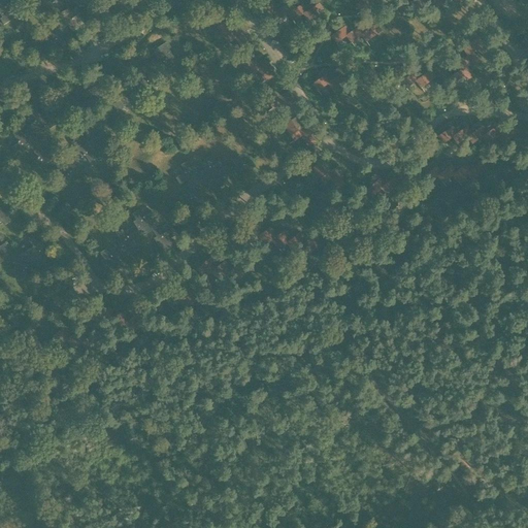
[(53,15),(59,11),(54,2),(56,0),(33,0),(39,9),(37,10),(40,15),(44,13),(43,12),(48,9),(53,15)]
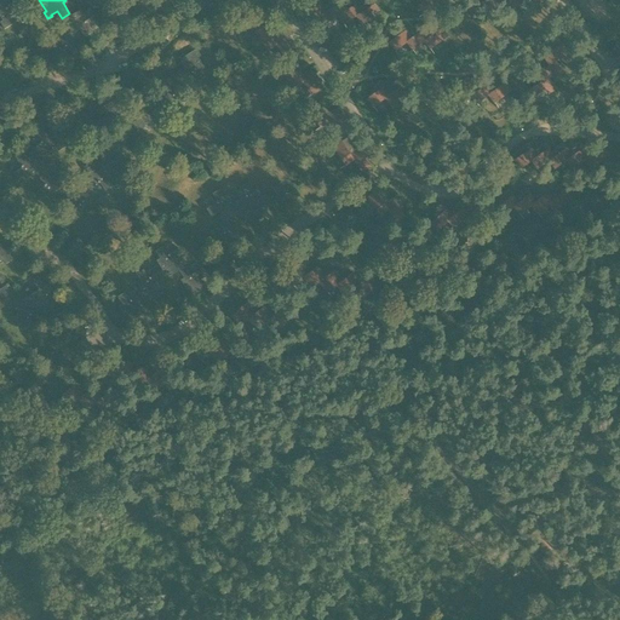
[(230,0),(242,15),(250,9),(246,3),(248,0),(230,0)]
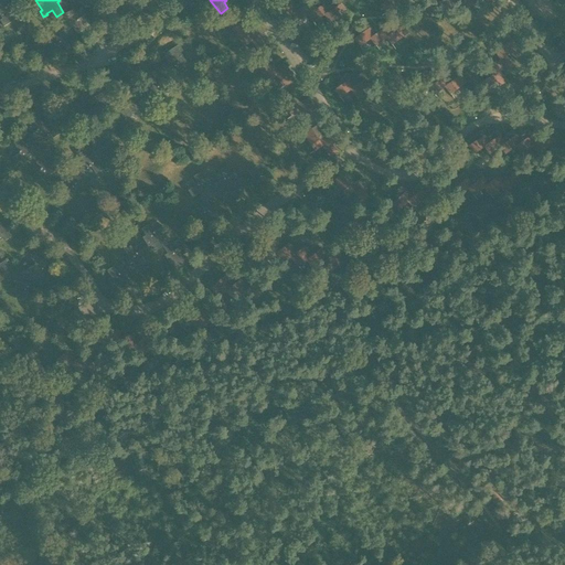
[(226,0),(224,2),(227,8),(235,19),(243,13),(240,8),(244,6),(240,0),(226,0)]
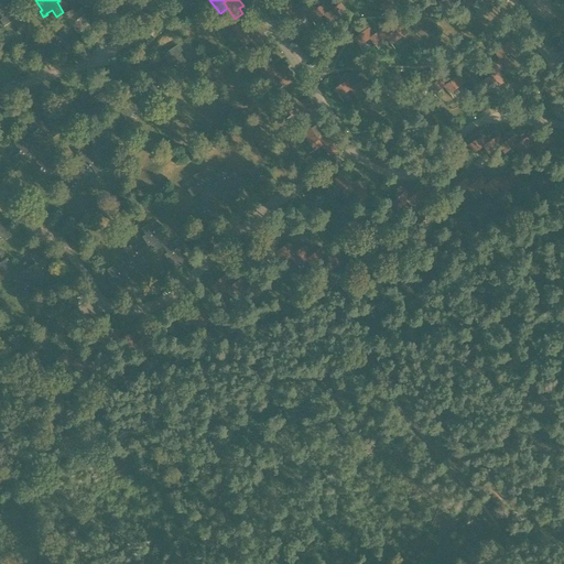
[(294,7),(290,0),(284,0),(283,1),(284,2),(278,7),(281,10),(275,13),(281,22),(292,14),(297,11),(294,7)]
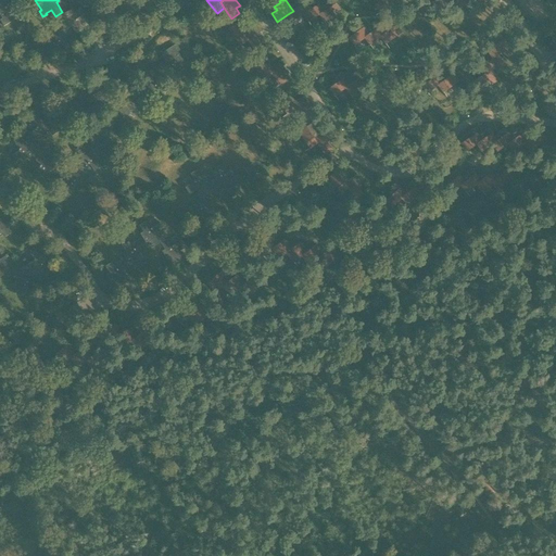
[(290,7),(293,11),(288,14),(292,22),(303,14),(308,11),(306,7),(302,0),(297,0),(295,1),(295,2),(290,7)]
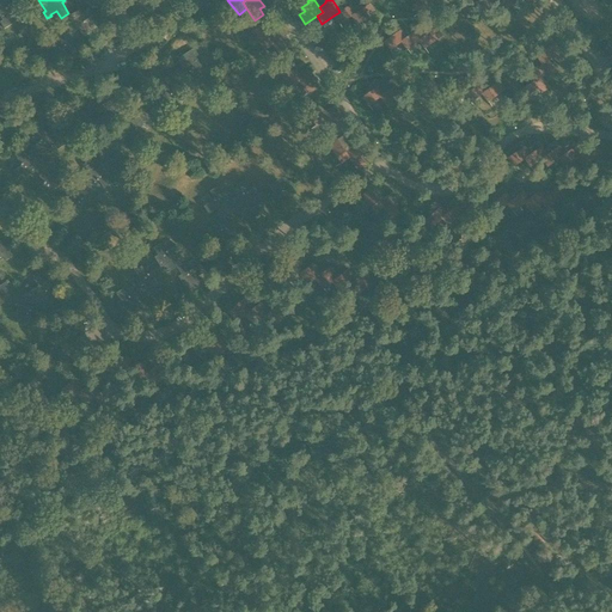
[(340,12),(334,16),(340,24),(352,17),(352,16),(357,12),(354,7),(349,0),(344,0),(342,1),(343,4),(337,7),(340,12)]
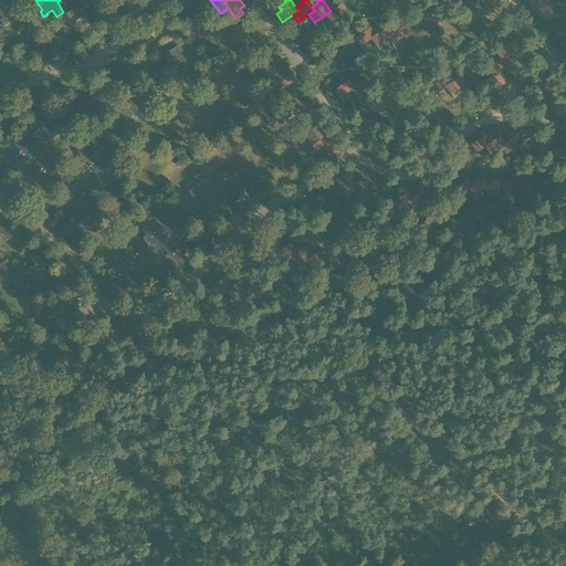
[(334,3),(327,7),(331,11),(325,14),(329,23),(347,12),(338,0),(335,0),(333,2),(334,3)]
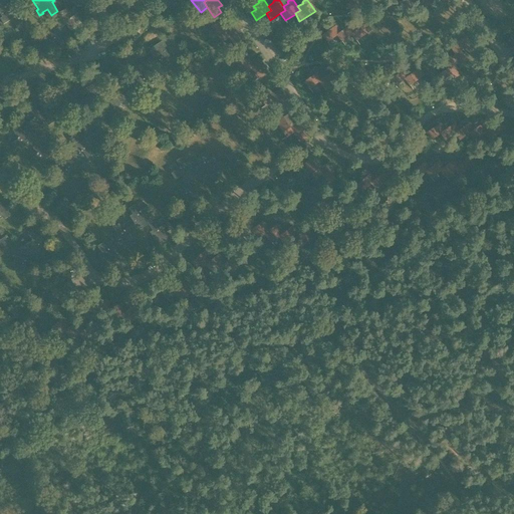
[(353,0),(346,5),(351,12),(361,5),(363,8),(368,5),(365,0),(353,0)]
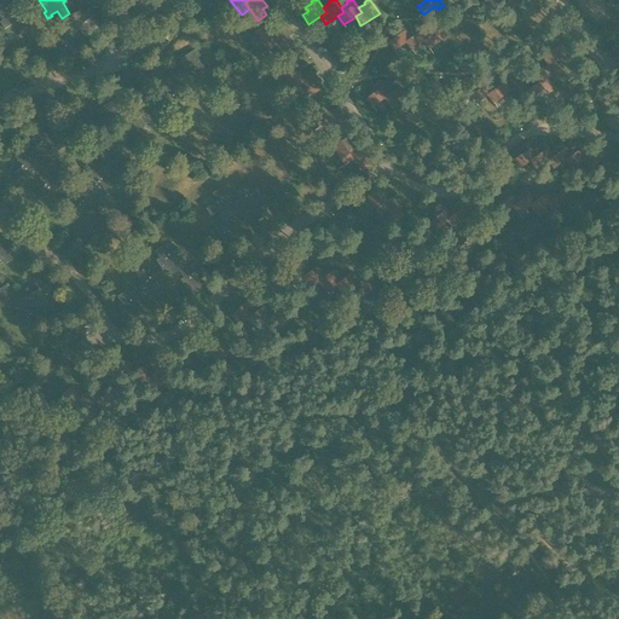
[(486,0),(481,3),(487,12),(499,5),(499,4),(505,0),(504,0),(486,0)]
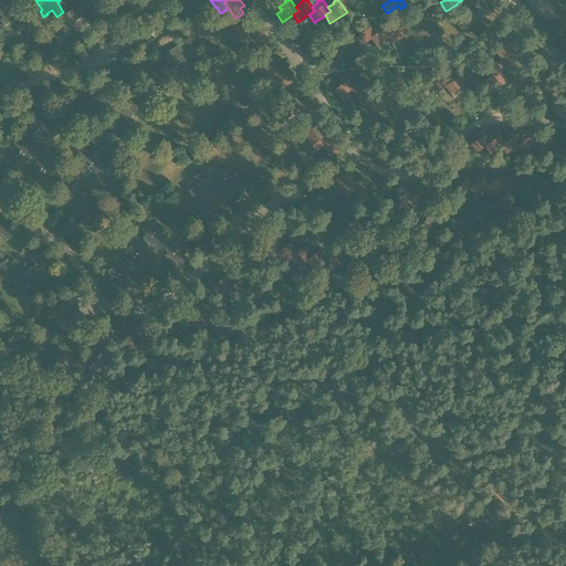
[(461,0),(462,0),(457,3),(457,4),(461,11),(473,4),(472,4),(479,1),(478,0),(461,0)]
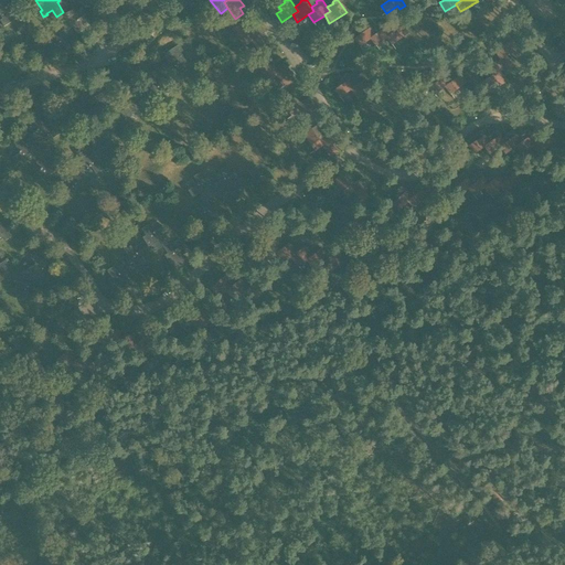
[(477,0),(478,1),(471,4),(477,12),(488,6),(494,2),(492,0),(477,0)]
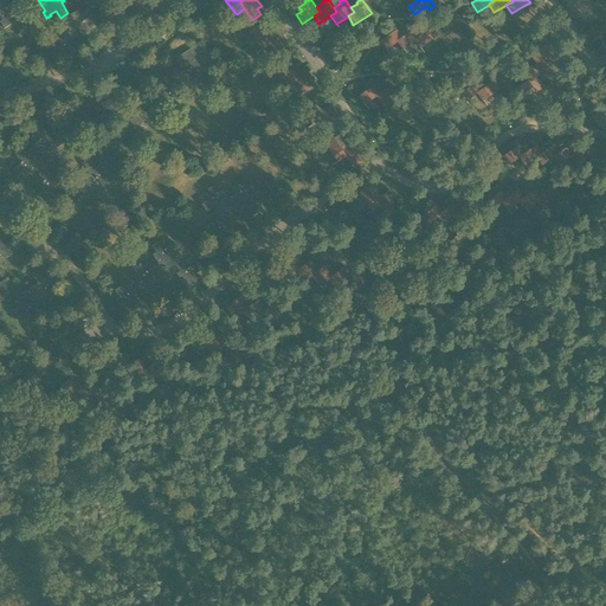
[(68,13),(60,18),(69,32),(71,37),(77,33),(75,31),(78,30),(83,37),(90,32),(84,21),(91,17),(88,10),(81,13),(78,11),(70,15),(68,13)]
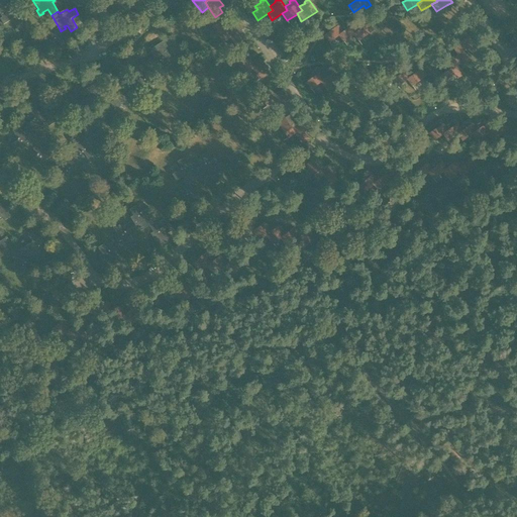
[(358,31),(353,34),(358,41),(374,30),(365,18),(359,22),(360,23),(355,27),(358,31)]
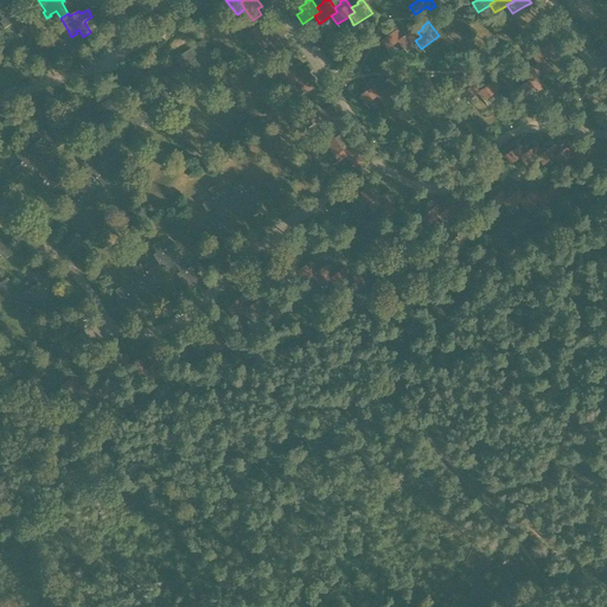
[(262,51),(270,45),(267,39),(272,36),(267,30),(269,29),(264,23),(250,33),(262,51)]
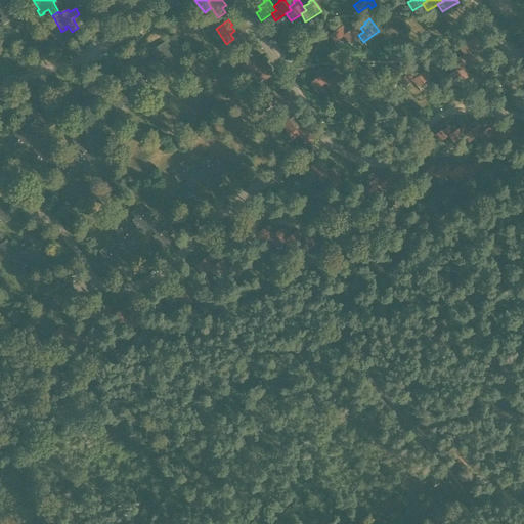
[(363,32),(360,28),(354,19),(349,24),(350,25),(346,28),(345,29),(348,32),(343,36),(348,43),(358,35),(363,32)]
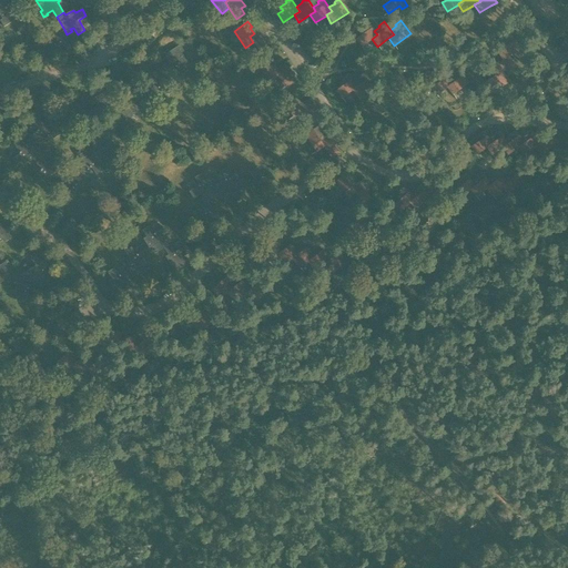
[(361,36),(356,39),(362,47),(373,39),(372,39),(377,34),(374,31),(375,30),(368,22),(363,26),(364,28),(358,31),(361,36)]
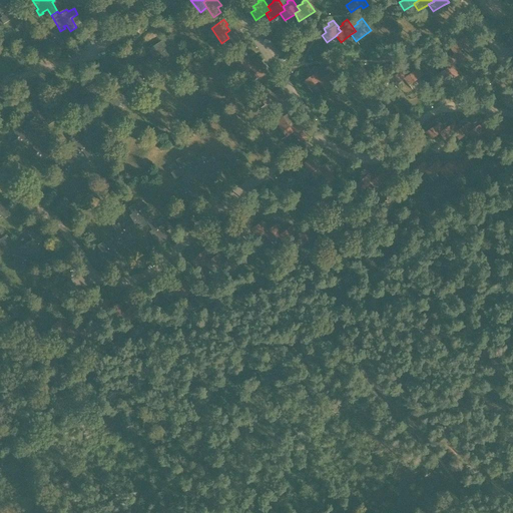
[(228,38),(235,48),(242,43),(239,38),(242,36),(239,31),(240,30),(237,24),(229,30),(225,33),(228,38)]
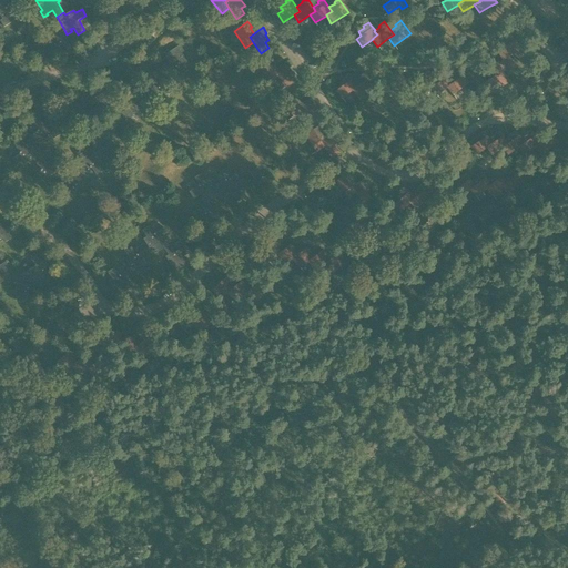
[(67,52),(61,41),(68,37),(67,34),(64,30),(58,34),(56,31),(47,37),(46,33),(38,38),(47,52),(46,52),(49,57),(53,53),(52,51),(56,49),(60,57),(67,52)]
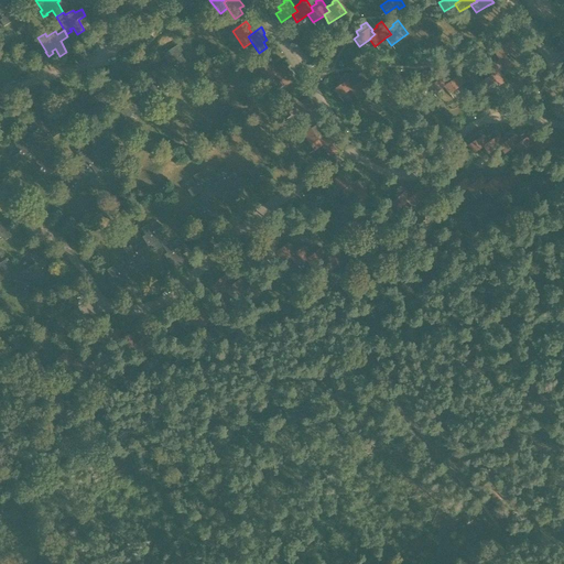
[(167,62),(161,66),(165,73),(175,67),(181,74),(186,71),(183,64),(186,62),(181,53),(183,52),(179,45),(167,52),(166,50),(161,53),(164,57),(167,62)]
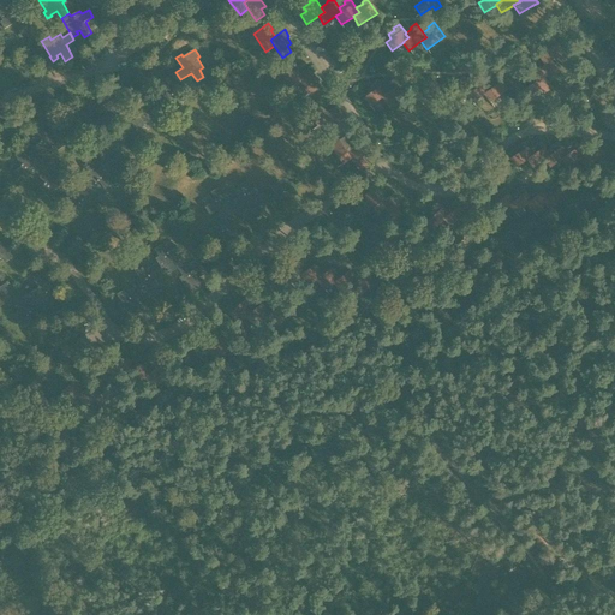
[(292,89),(300,83),(297,77),(302,73),(297,67),(298,66),(294,60),(280,71),(292,89)]
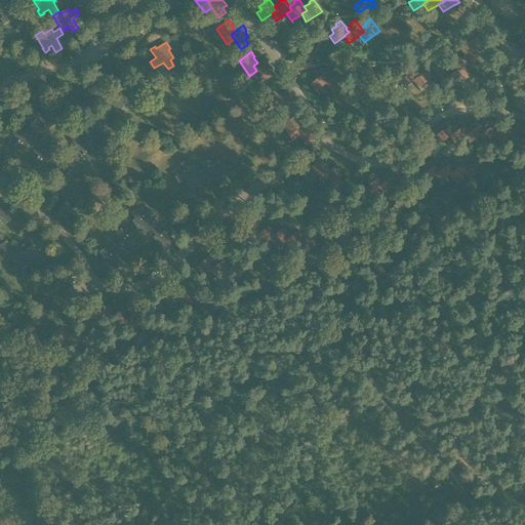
[(453,62),(458,70),(463,66),(469,63),(471,66),(476,63),(470,52),(465,55),(453,62)]
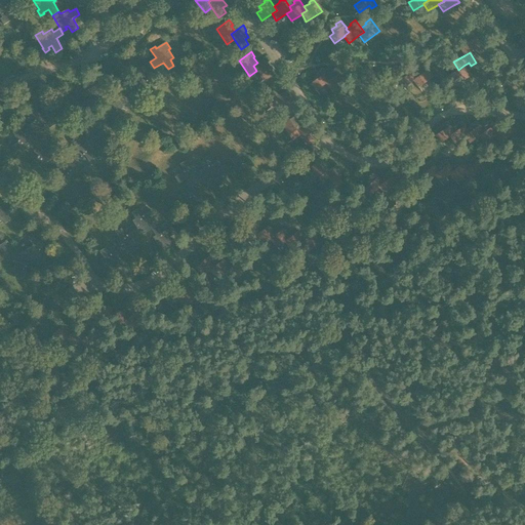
[(256,71),(264,81),(271,76),(268,72),(271,69),(268,64),(269,63),(265,57),(257,63),(253,66),(256,71)]
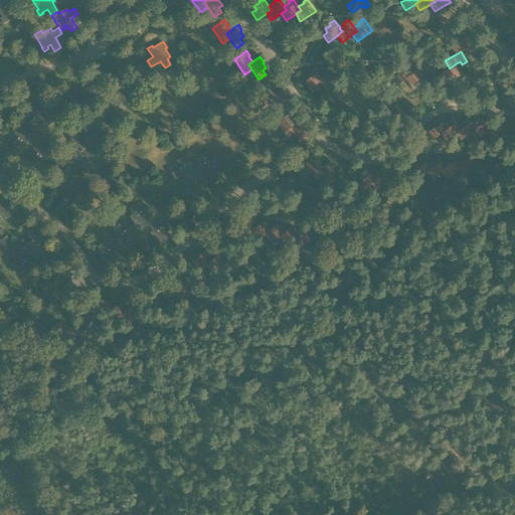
[(138,75),(132,79),(136,86),(145,80),(149,87),(155,83),(151,77),(154,75),(149,68),(151,66),(147,60),(132,69),(134,74),(136,73),(138,75)]
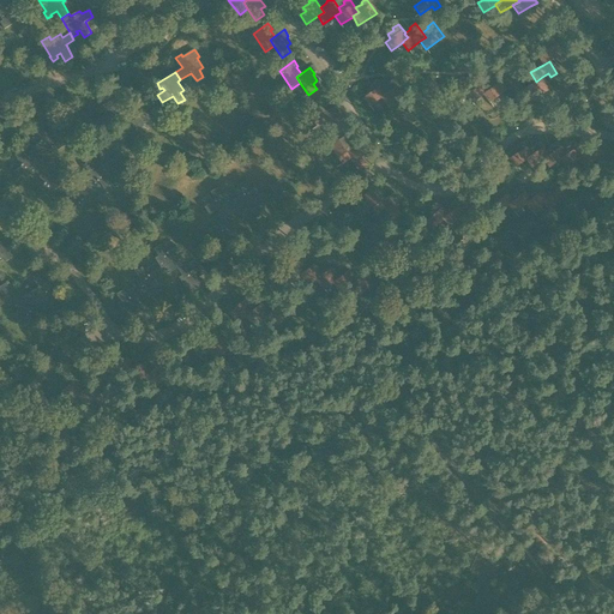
[(471,103),(483,95),(489,90),(486,85),(480,76),(474,80),(475,82),(468,86),(471,91),(467,96),(471,103)]
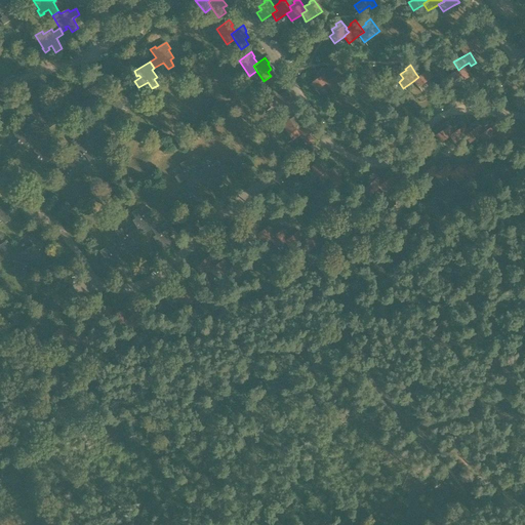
[(418,88),(434,77),(425,65),(419,68),(420,70),(415,73),(418,77),(413,81),(418,88)]
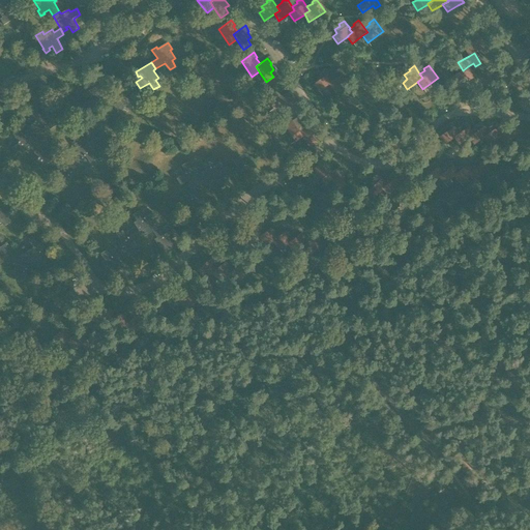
[(364,90),(379,79),(371,66),(365,70),(366,71),(361,75),(364,80),(359,83),(364,90)]
